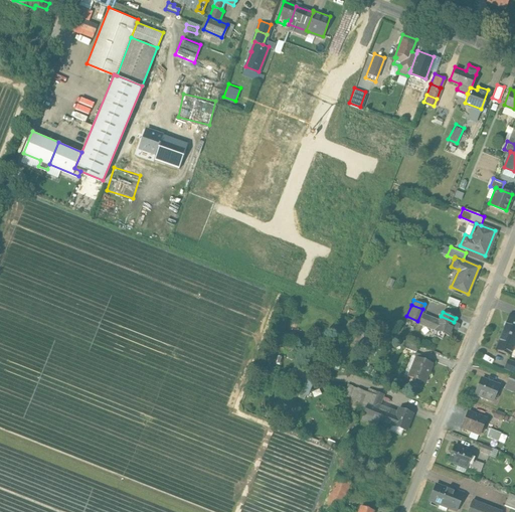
[(454,322),(441,316),(439,320),(423,314),(420,322),(436,328),(434,333),(442,337),(444,332),(449,334),(454,322)]
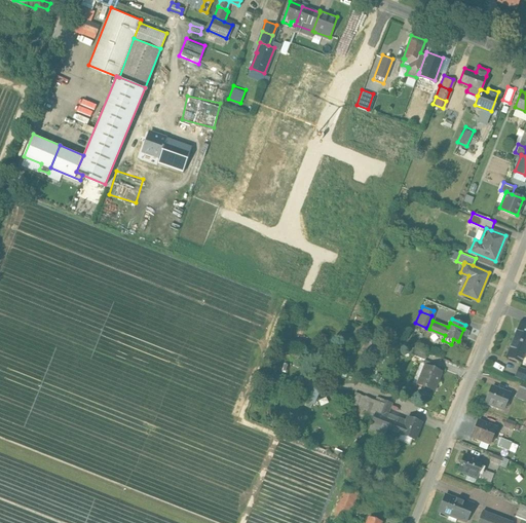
[(525,322),(520,321),(514,337),(525,342),(525,322)]
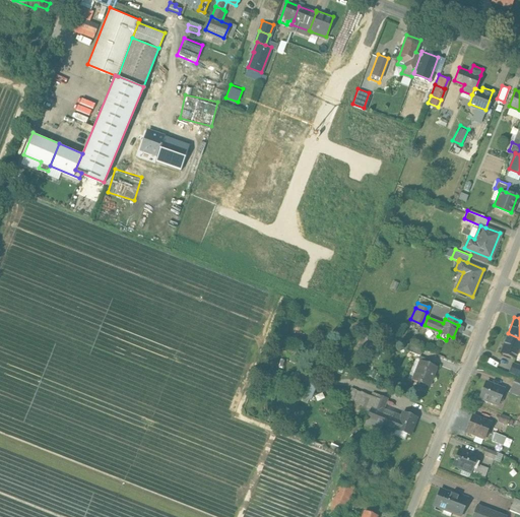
[(519,338),(508,333),(501,350),(515,357),(519,347),(519,338)]
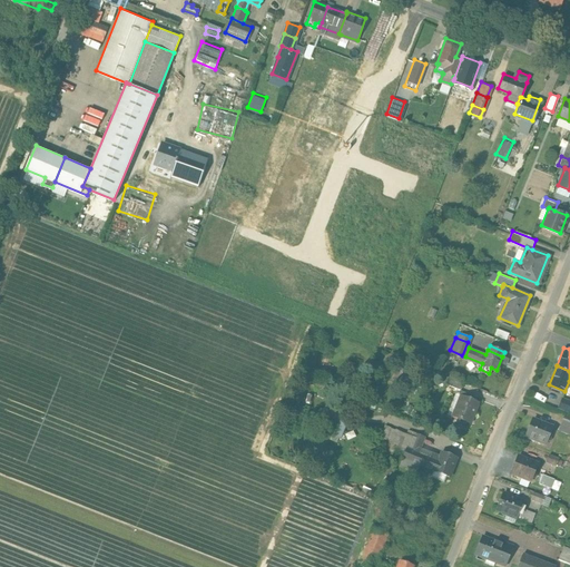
[(463,381),(448,375),(444,382),(460,389),(463,381)]
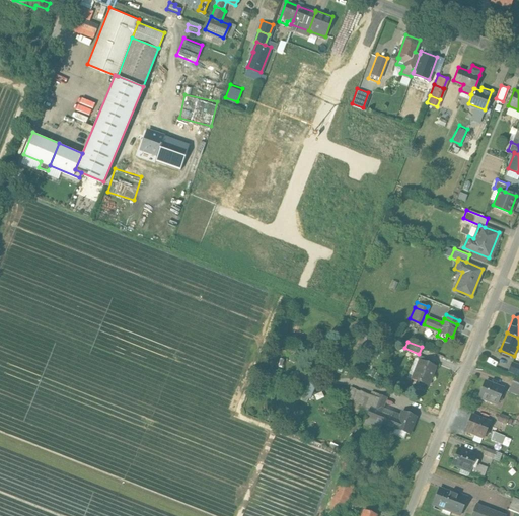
[(344,362),(327,356),(324,365),(341,371),(344,362)]
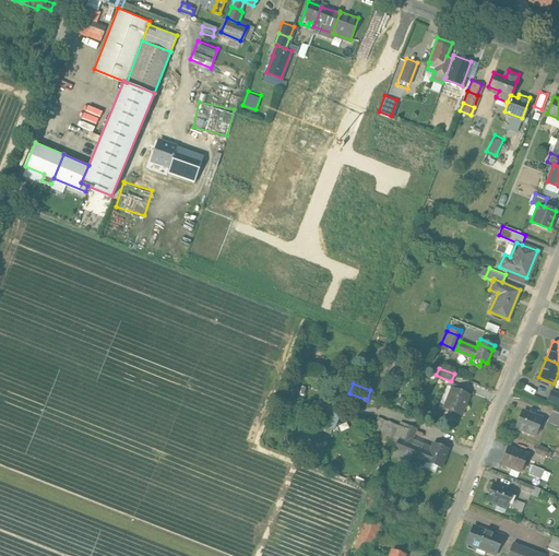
[(468,394),(453,388),(444,407),(460,415),(468,394)]
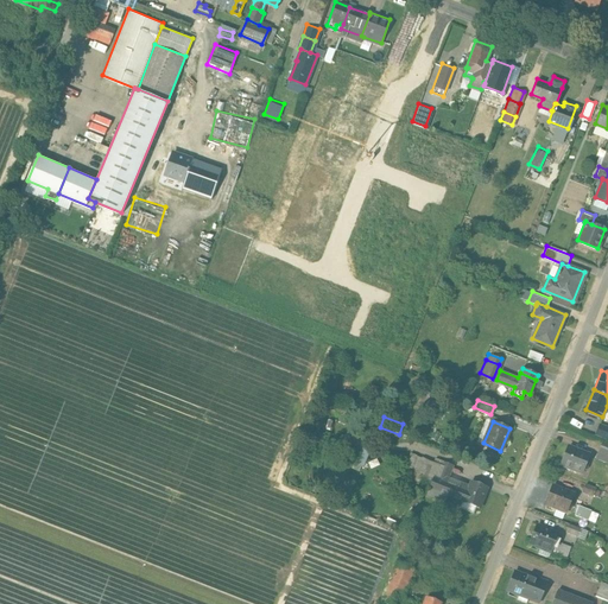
[(607,425),(600,423),(595,432),(607,437),(607,425)]
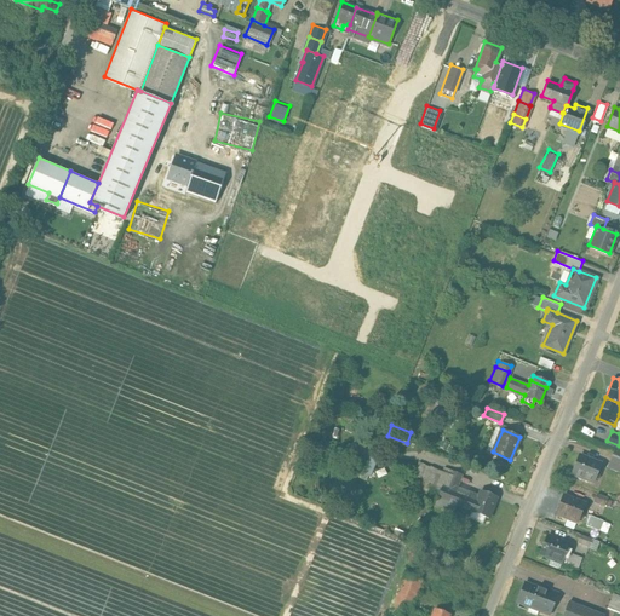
[(385,442),(372,436),(360,460),(374,467),(385,442)]
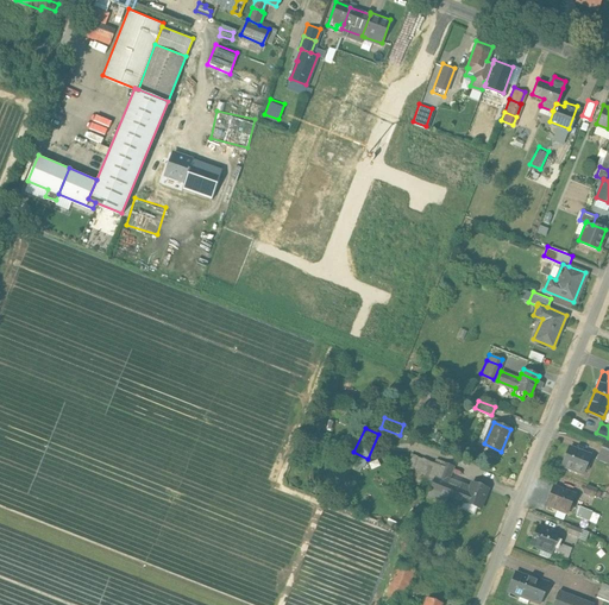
[(589,455),(569,447),(562,464),(582,472),(589,455)]
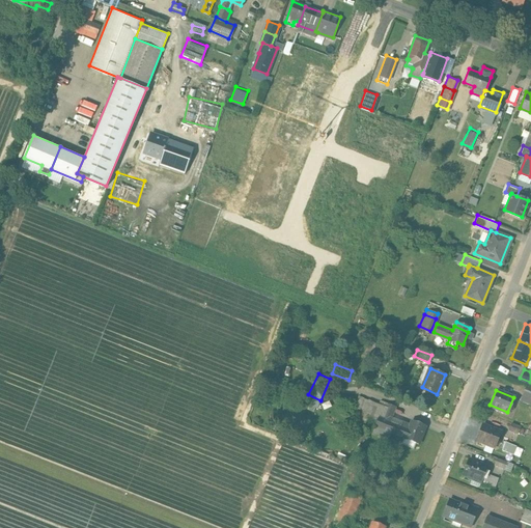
[(396,405),(385,400),(372,431),(384,436),(384,435),(389,420),(390,418),(396,405)]
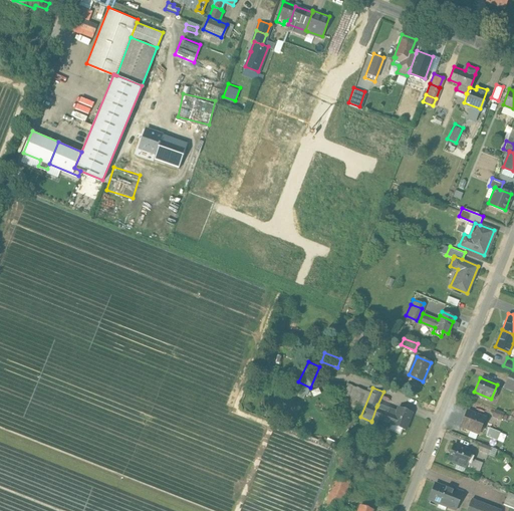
[(411,412),(399,407),(397,411),(394,409),(392,414),(376,407),(372,416),(391,424),(389,428),(399,433),(401,428),(404,429),(411,412)]
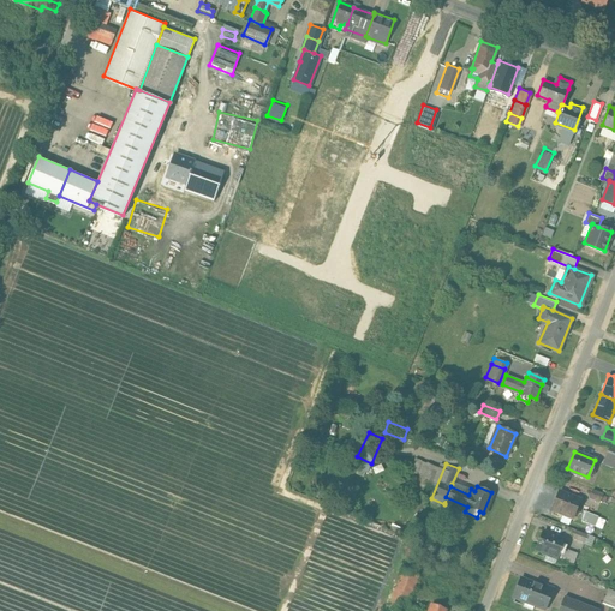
[(602,493),(591,489),(589,496),(599,501),(602,493)]
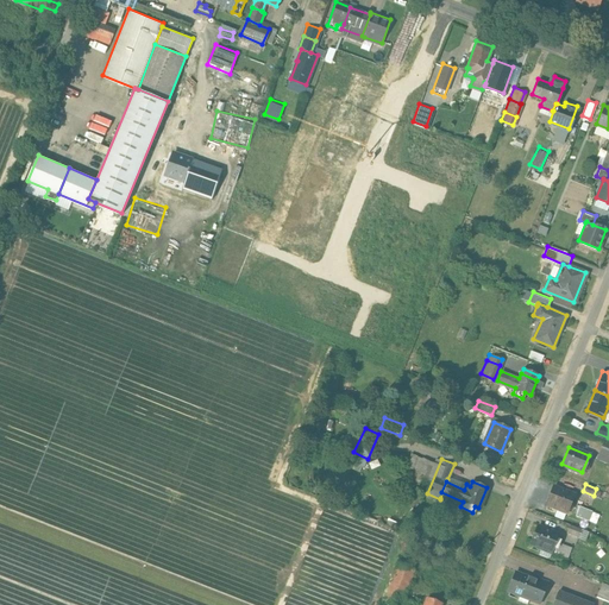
[(573,495),(552,487),(546,505),(566,512),(573,495)]
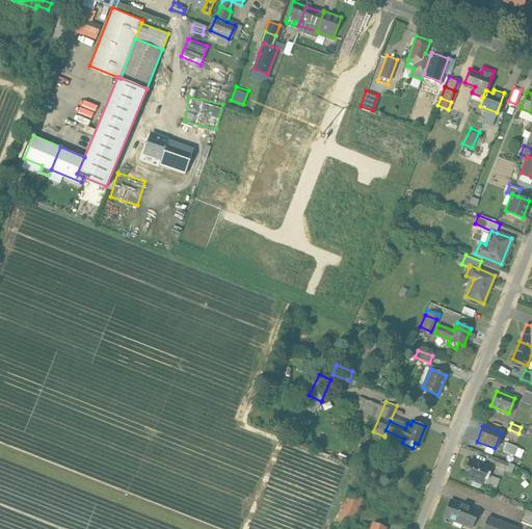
[(519,433),(509,429),(507,435),(516,440),(519,433)]
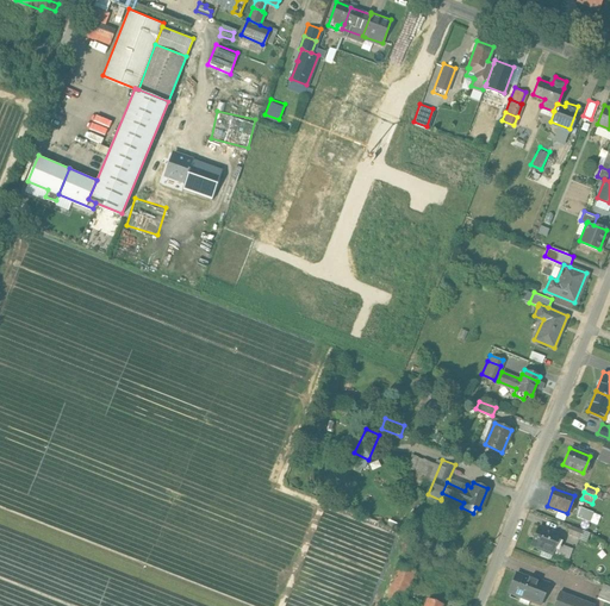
[(590,519),(593,508),(580,504),(577,514),(590,519)]
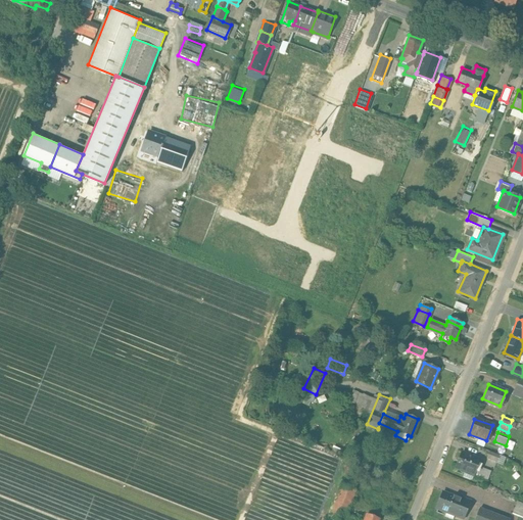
[(371,442),(360,437),(357,445),(368,450),(371,442)]
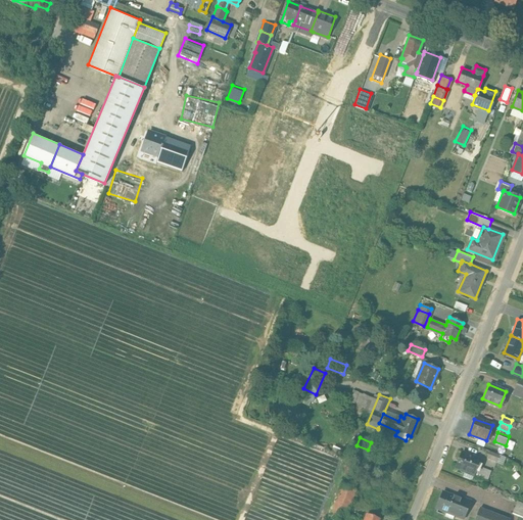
[(498,454),(489,451),(487,456),(496,460),(498,454)]
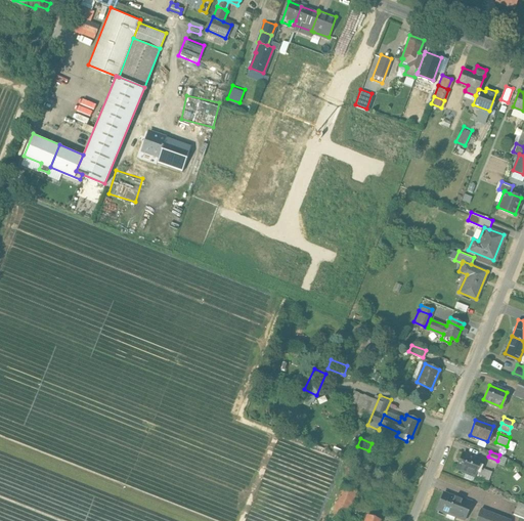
[(479,461),(463,454),(456,470),(473,476),(479,461)]
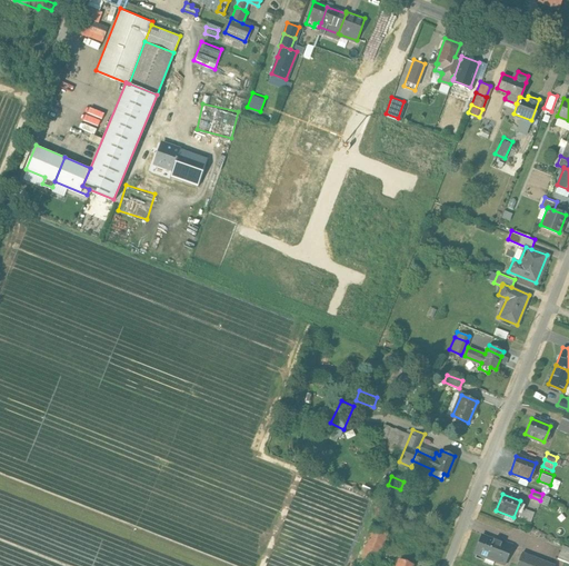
[(519,516),(530,520),(535,509),(523,505),(519,516)]
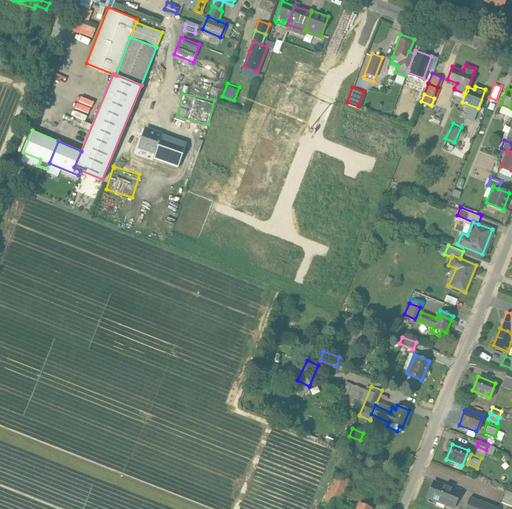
[(348,477),(335,472),(322,506),(329,508),(353,508),(338,502),(348,477)]
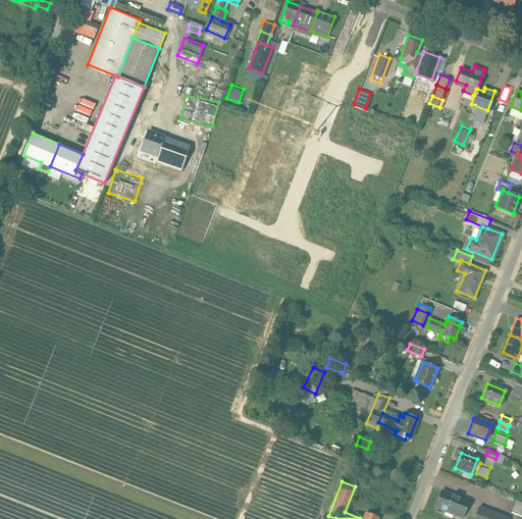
[(469,499),(460,495),(459,498),(442,490),(435,507),(461,517),(469,499)]
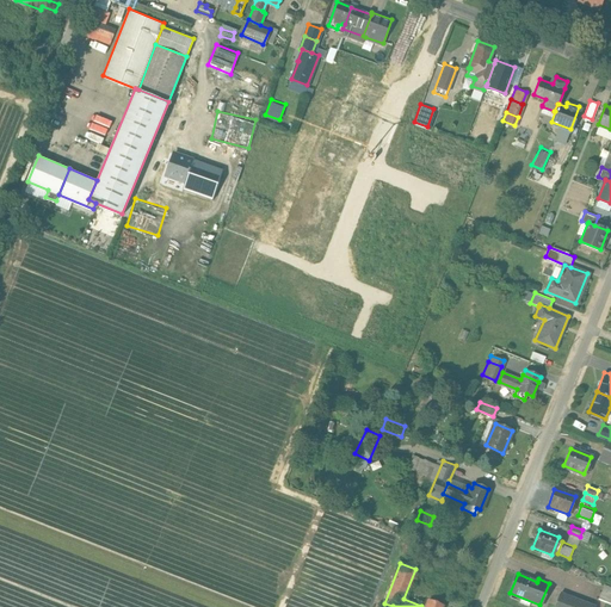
[(610,584),(604,583),(599,596),(610,601),(610,584)]
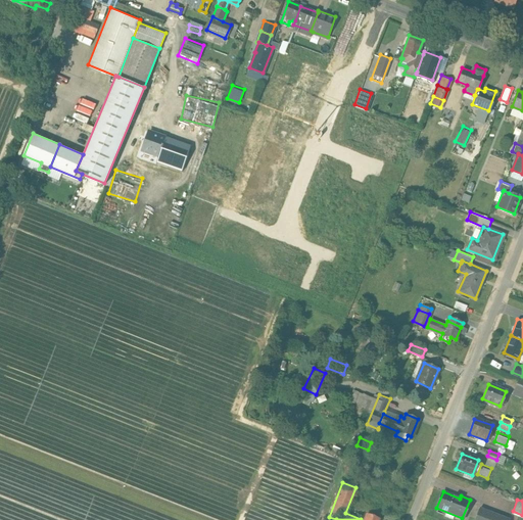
[(491,519),(495,512),(480,506),(474,519),(491,519)]
